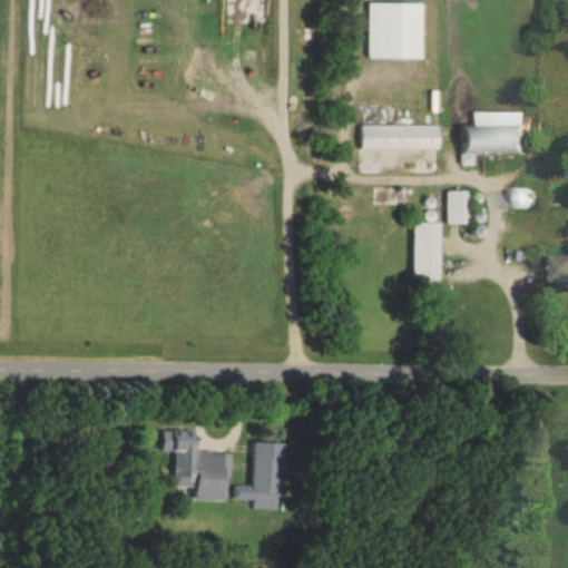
[(422,58),(423,3),(370,3),(369,58),(422,58)]
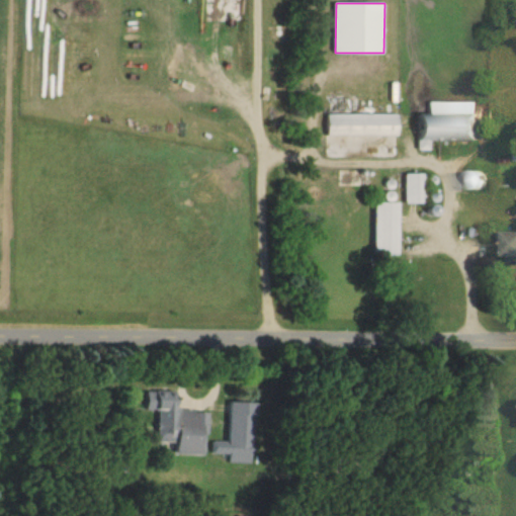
[(432,140),(477,140),(477,101),(431,101),(431,113),(420,112),(420,150),(431,150),(432,140)]
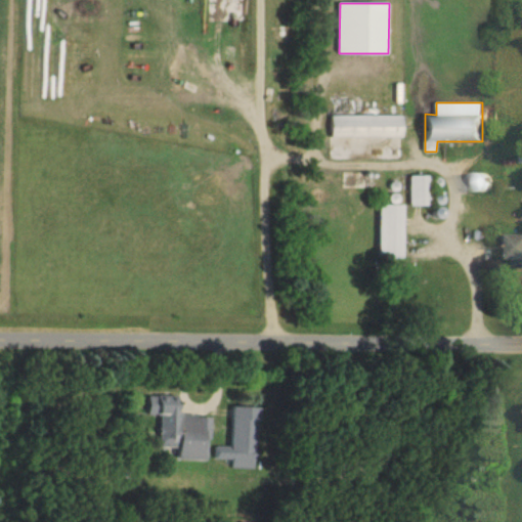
[(333,115),(333,136),(403,137),(404,116),(333,115)]
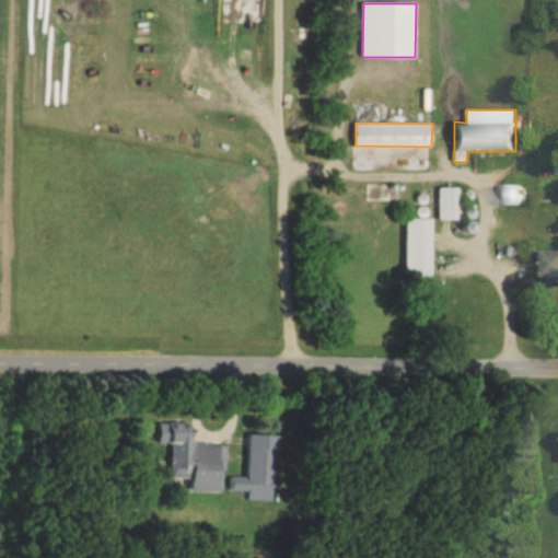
[(462,188),(440,188),(440,220),(462,219),(462,188)]
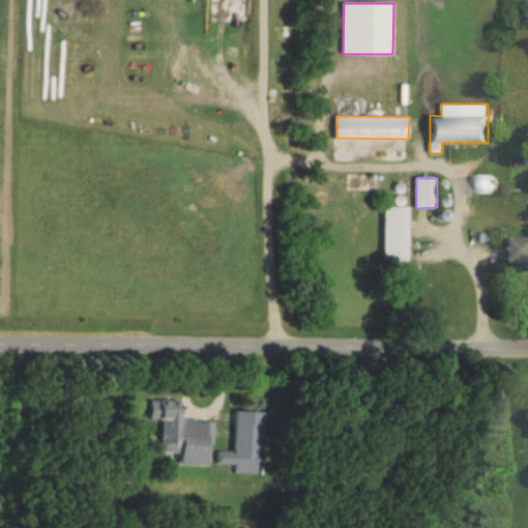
[(409,261),(410,207),(385,207),(385,260),(409,261)]
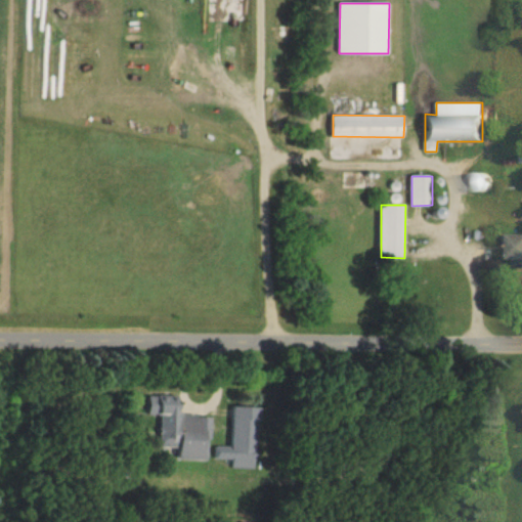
[(521,232),(512,233),(512,265),(521,264),(521,232)]
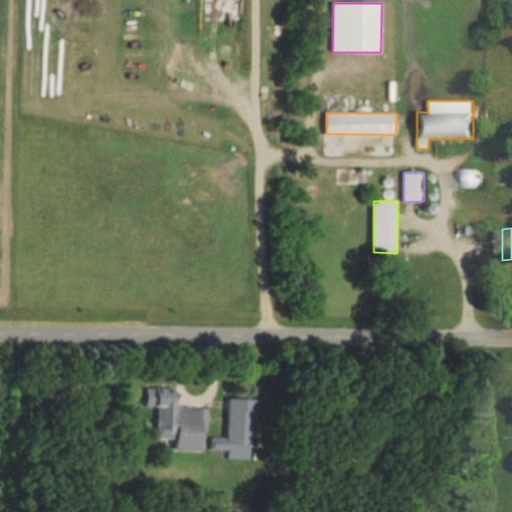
[(158,439),(176,439),(176,451),(204,452),(205,431),(209,431),(210,408),(176,407),(176,389),(147,388),(147,407),(159,407),(158,439)]
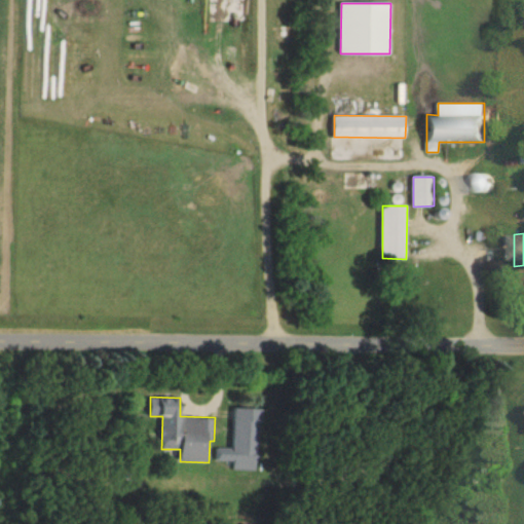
[(258,470),(260,409),(235,408),(234,448),(219,447),(219,460),(235,461),(234,470),(258,470)]
